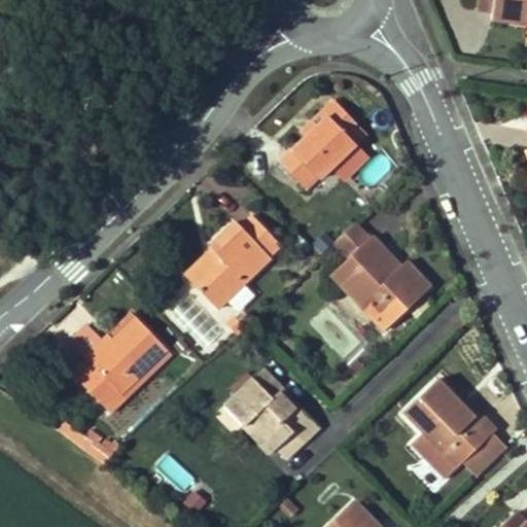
[(526,18),(526,0),(477,0),(476,9),(492,11),(491,18),(526,24),(526,21),(526,18)]
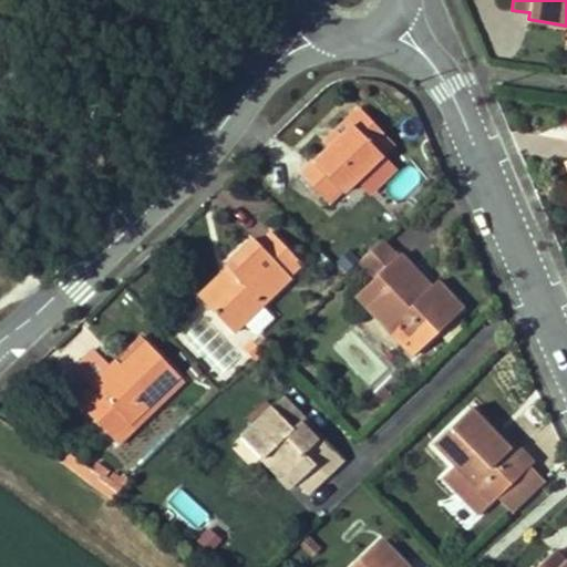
[(375,150),(387,138),(359,110),(323,143),(329,148),(300,174),(325,200),(338,187),(342,192),(381,156),(375,150)]
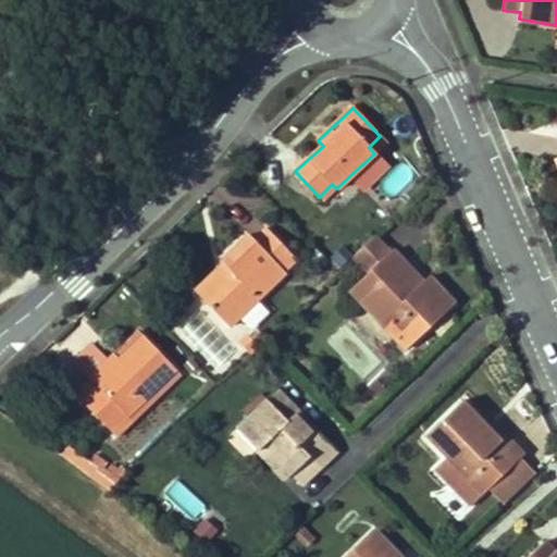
[(369,147),(374,153),(385,143),(380,136),(369,147)]
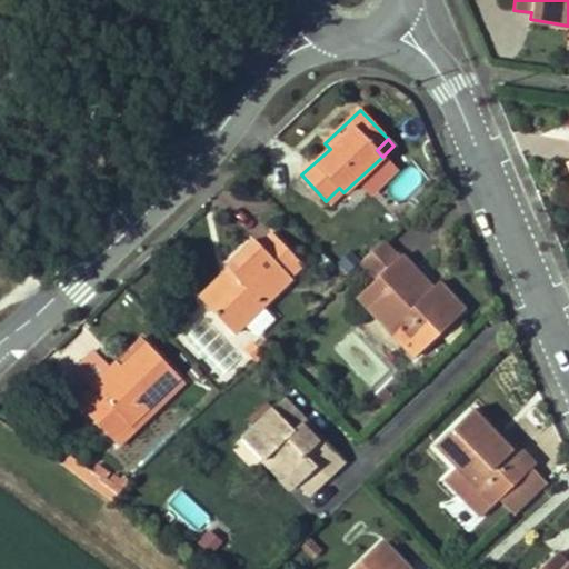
[(233,276),(205,303),(232,332),(291,279),(290,278),(301,266),(269,232),(258,243),(253,239),(225,267),(228,270),(233,276)]
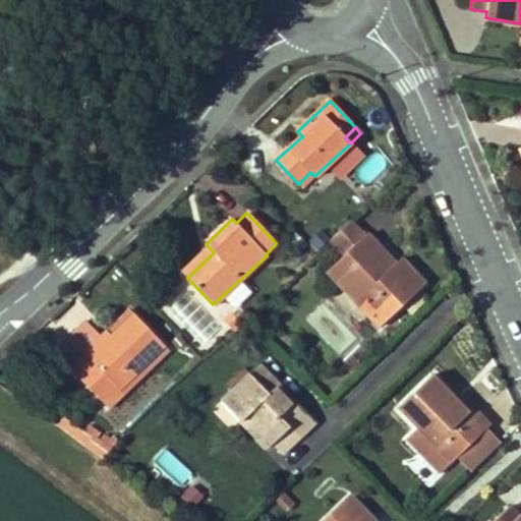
[(348,222),(328,241),(343,256),(328,272),(369,316),(374,311),(386,323),(424,285),(401,259),(395,266),(389,271),(372,252),(379,247),(366,234),(363,237),(348,222)]
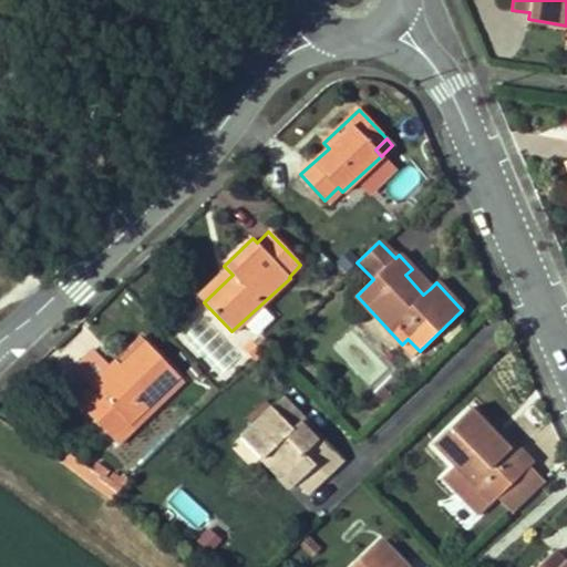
[(233,275),(227,269),(198,295),(204,302),(233,275)]
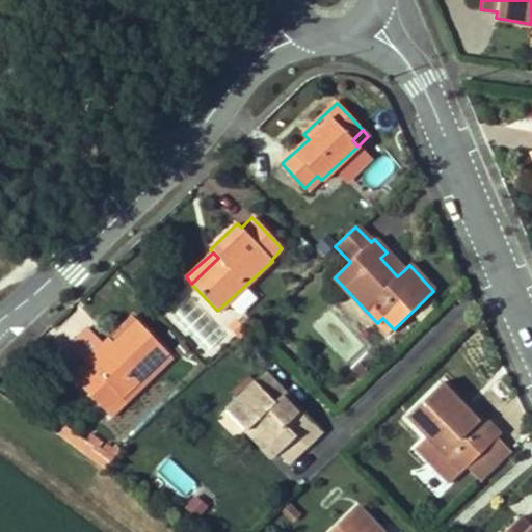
[(397,276),(403,271),(387,253),(380,258),(397,276)]
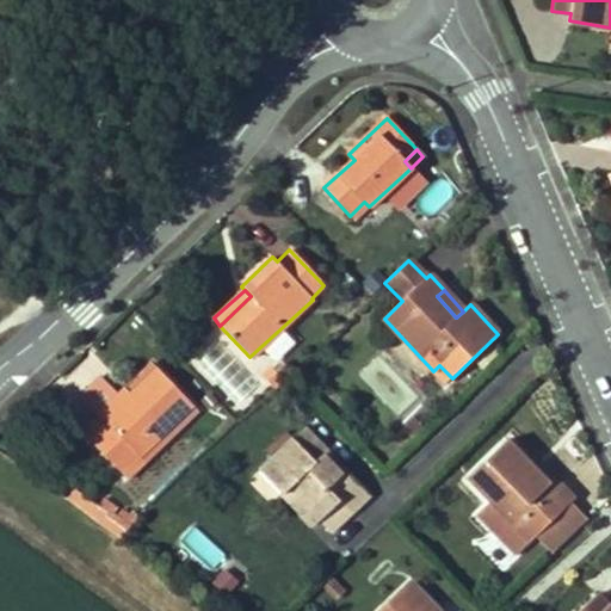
[(433,371),(446,384),(452,378),(439,365),(433,371)]
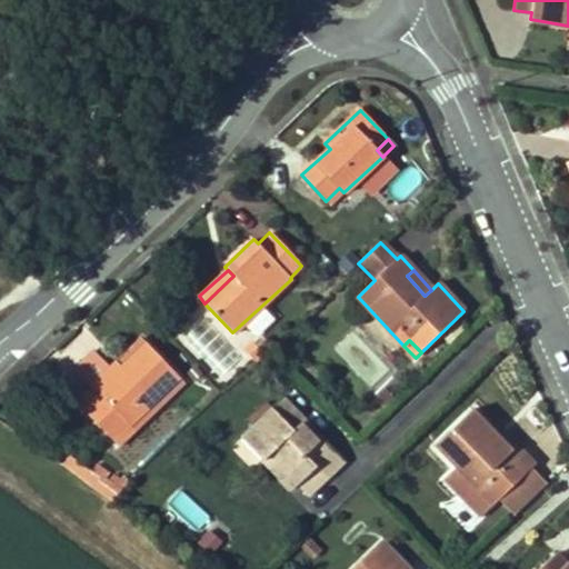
[(119,366),(78,406),(111,441),(179,379),(145,342),(119,366)]
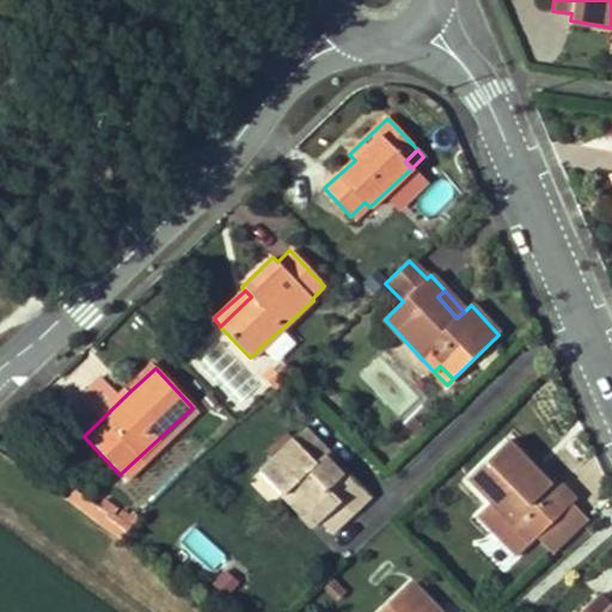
[(265,377),(276,387),(285,380),(274,369),(265,377)]
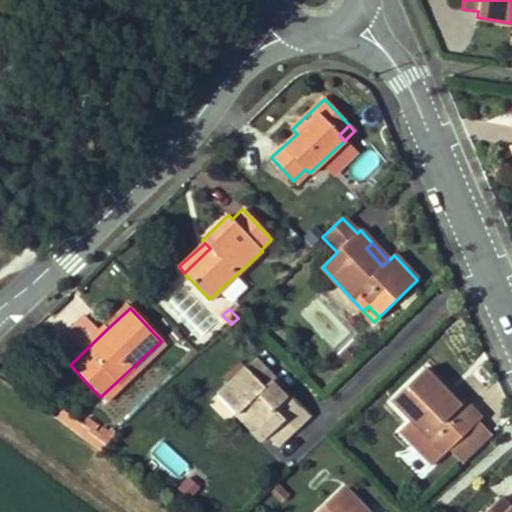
[(80,320),(65,334),(80,349),(96,336),(94,334),(80,320)]
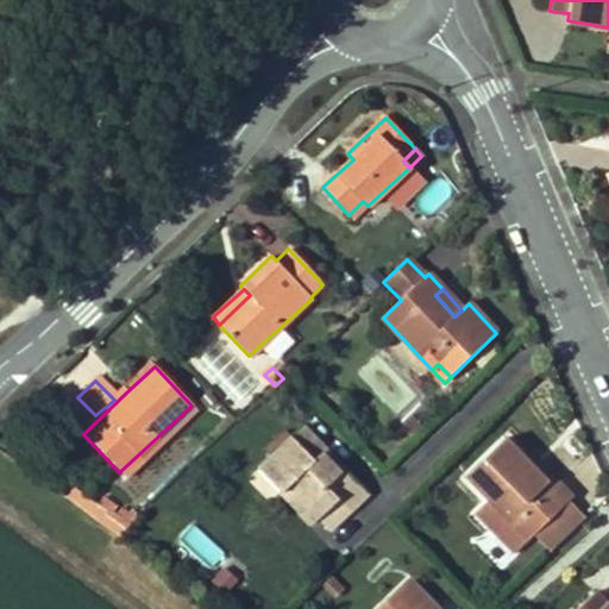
[(79,429),(83,434),(127,391),(123,387),(112,397),(114,400),(95,415),(79,429)]
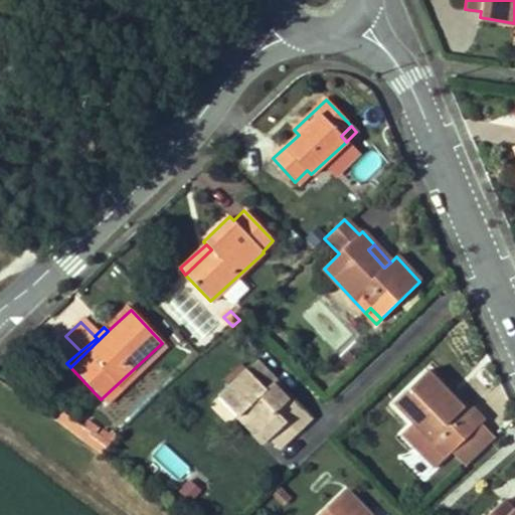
[(342,361),(349,368),(358,359),(351,352),(342,361)]
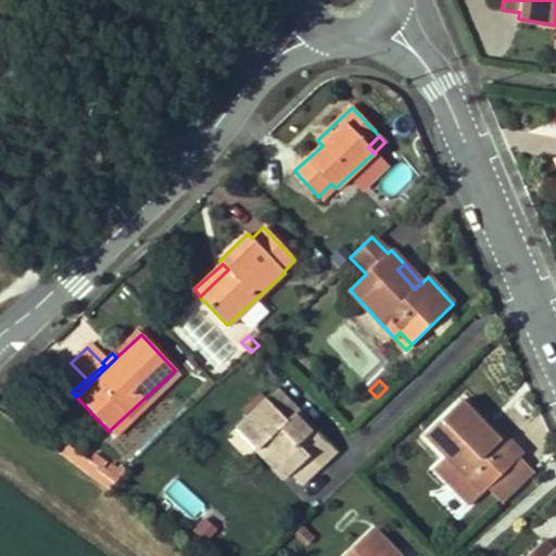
[(310,432),(314,428),(277,389),(265,400),(286,420),(292,415),(310,432)]
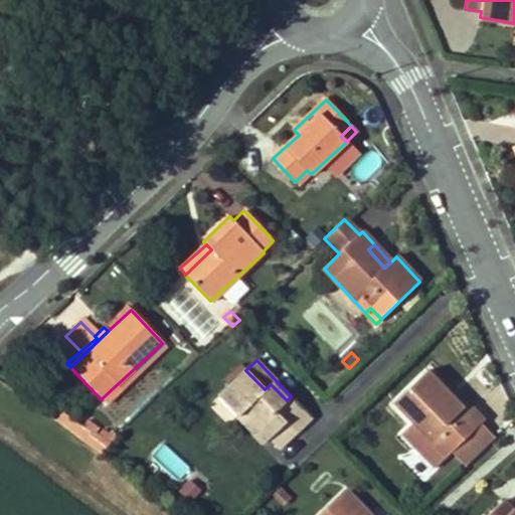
[(271,384),(265,389),(245,370),(218,396),(237,416),(243,411),(268,439),(277,430),(287,441),(312,418),(291,396),(287,400),(271,384)]
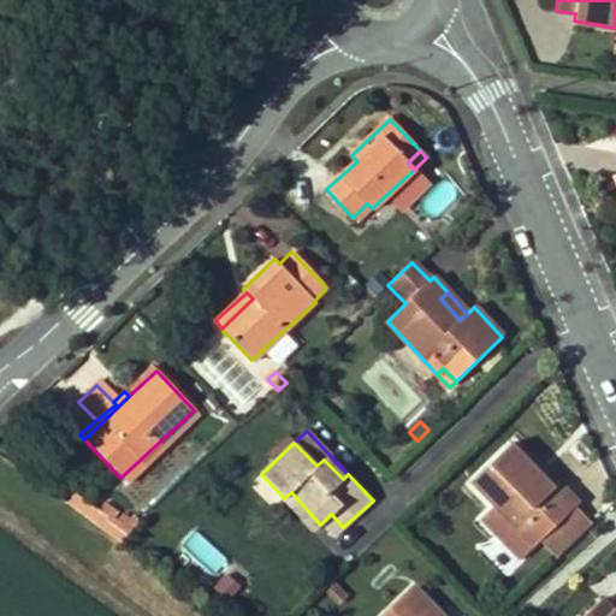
[(542,539),(576,505),(580,502),(568,489),(561,496),(535,469),(510,444),(471,481),(493,505),(480,517),(520,560),(542,539)]
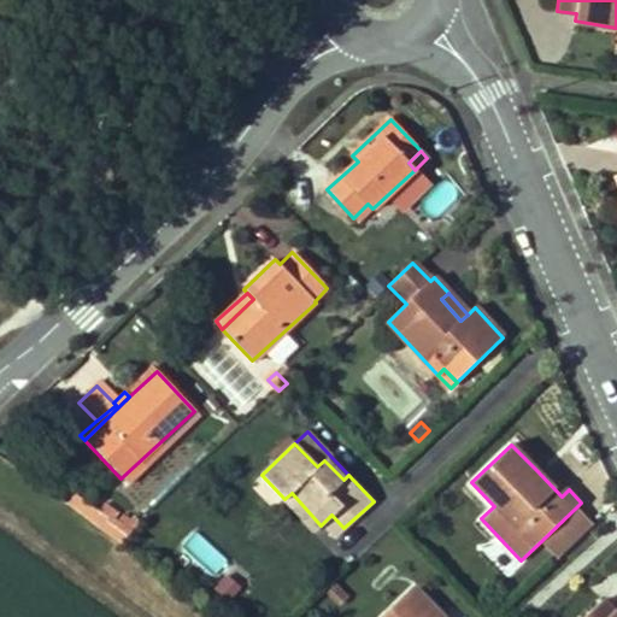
[(562,497),(569,489),(544,463),(536,470),(562,497)]
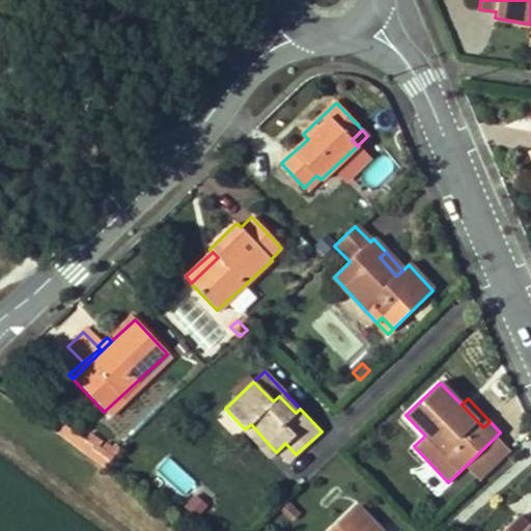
[(93,443),(96,439),(86,431),(81,439),(61,424),(55,432),(86,454),(93,443)]
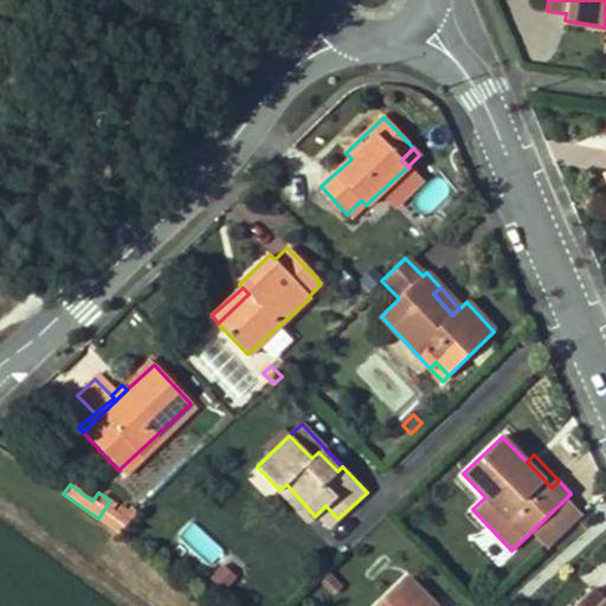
[(279,490),(309,521),(315,516),(287,484),(279,490)]
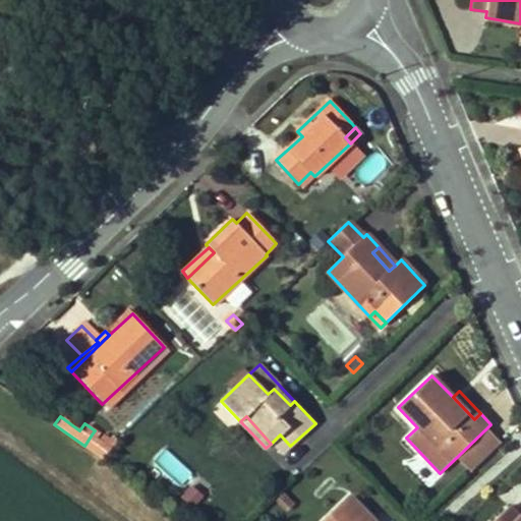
[(458,456),(472,471),(502,443),(487,427),(458,456)]
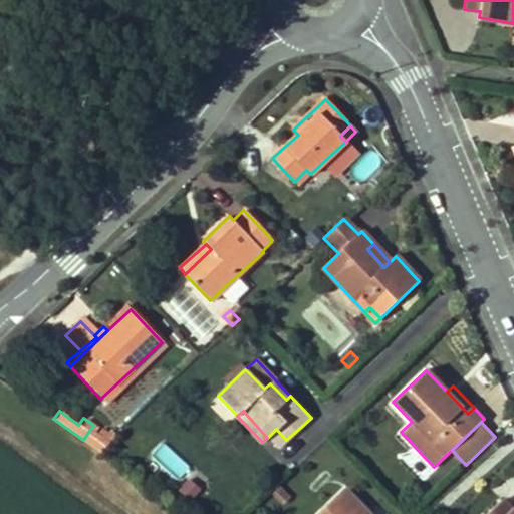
[(99,428),(96,433),(109,443),(114,439),(99,428)]
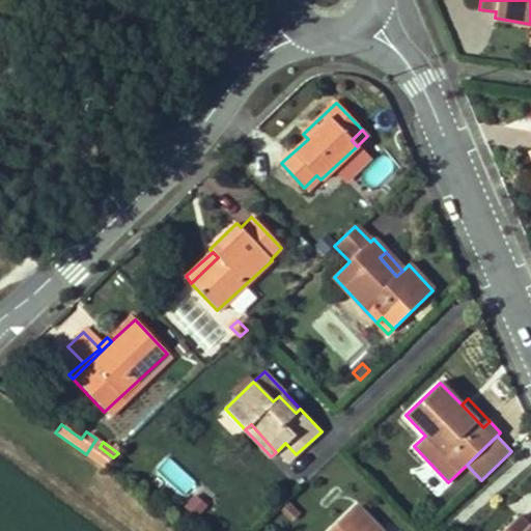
[(86,454),(104,467),(113,457),(100,447),(93,443),(86,454)]
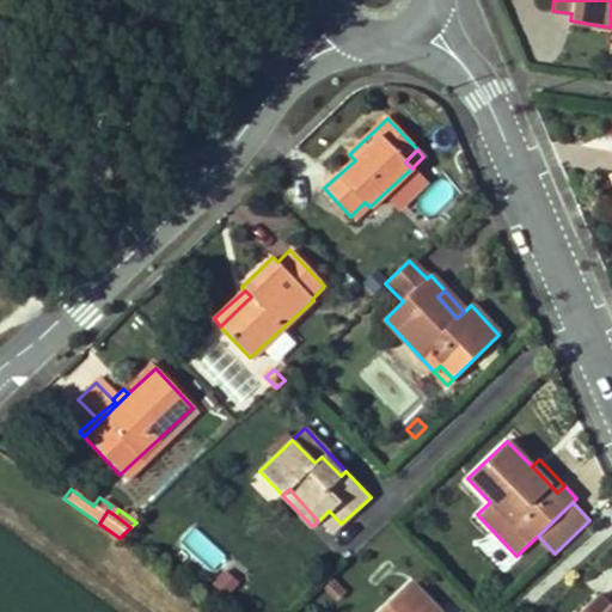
[(318,521),(330,533),(341,524),(329,510),(318,521)]
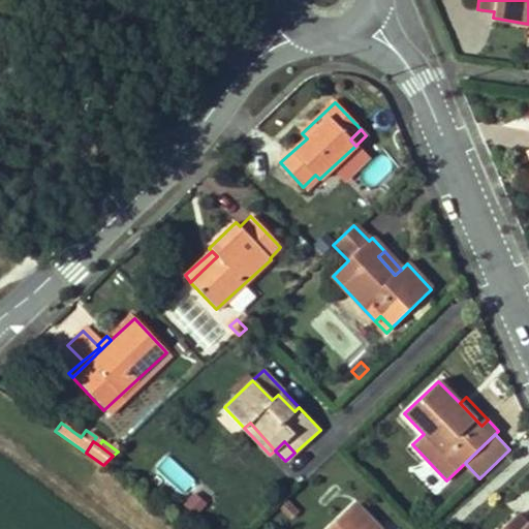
[(183,507),(198,517),(207,501),(191,492),(183,507)]
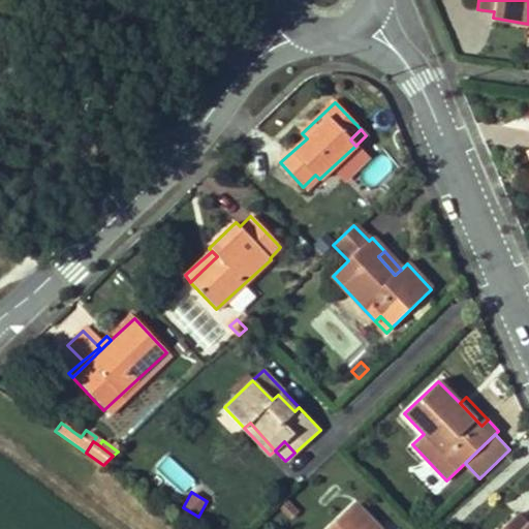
[(373,528),(377,525),(356,503),(328,528),(373,528)]
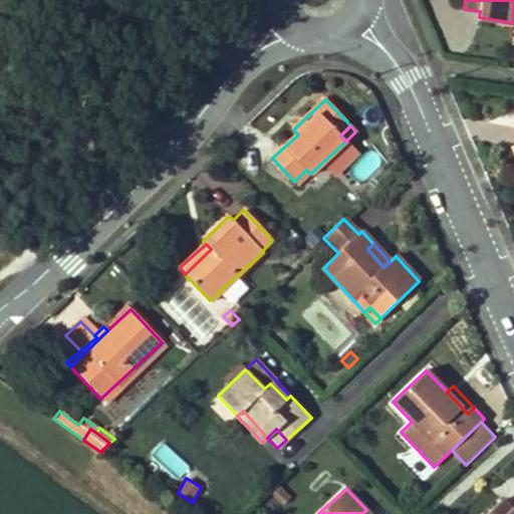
[(513,513),(513,506),(511,510),(501,500),(486,513),(513,513)]
